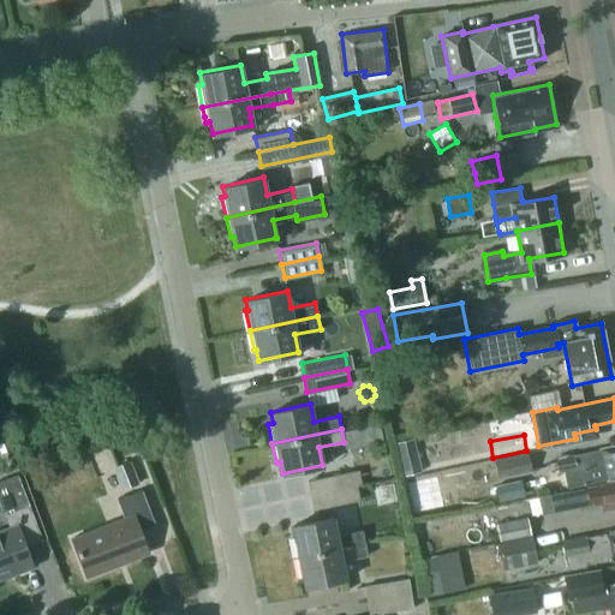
[(559,471),(563,470),(567,485),(614,475),(614,443),(556,455),(559,471)]
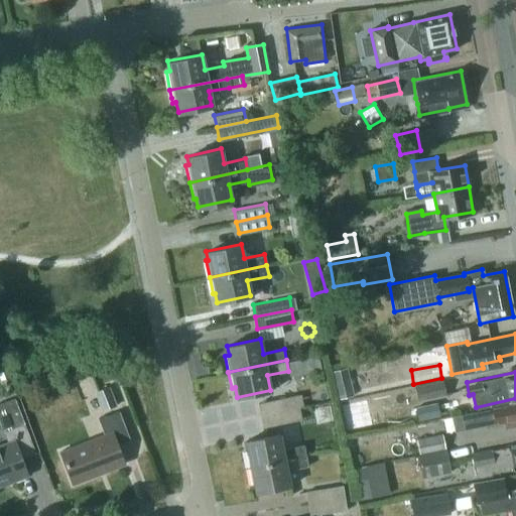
[(414,385),(418,401),(445,396),(442,379),(414,385)]
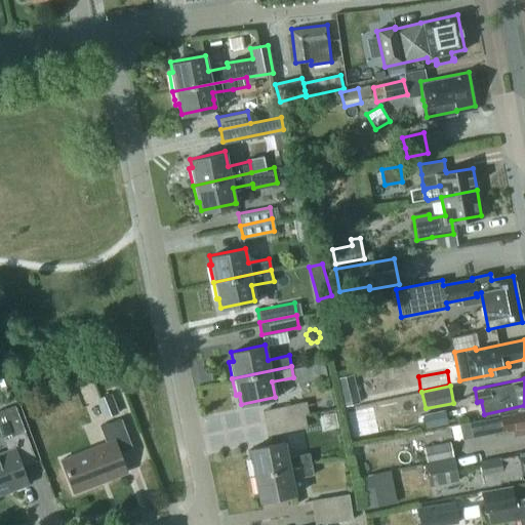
[(98,399),(106,417),(118,413),(110,394),(98,399)]
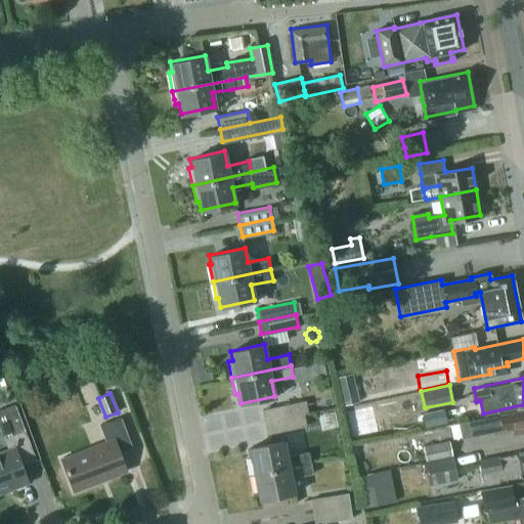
[(262,409),(264,422),(308,413),(306,401),(262,409)]
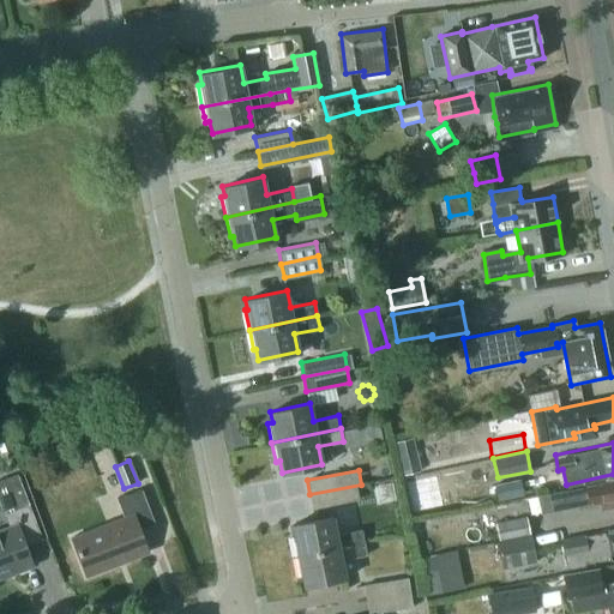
[(0,480),(0,499),(5,511),(29,500),(17,473),(0,480)]
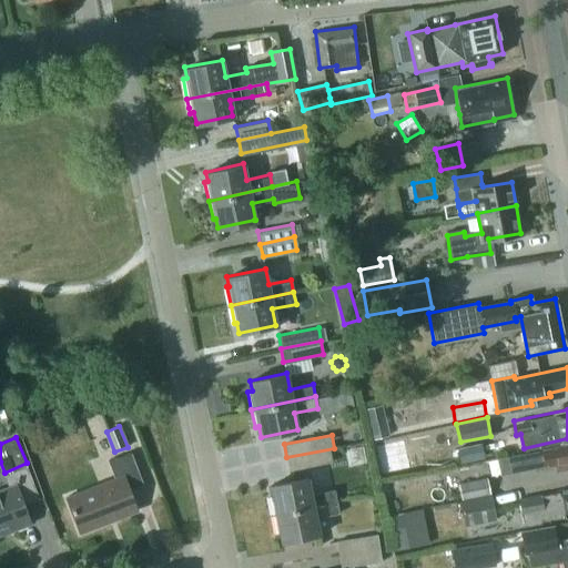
[(567,443),(519,453),(523,469),(555,463),(556,469),(567,466),(567,443)]
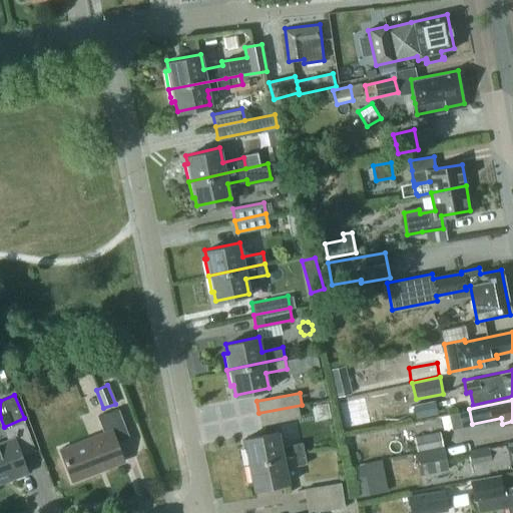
[(427,401),(412,404),(415,418),(430,415),(427,401)]
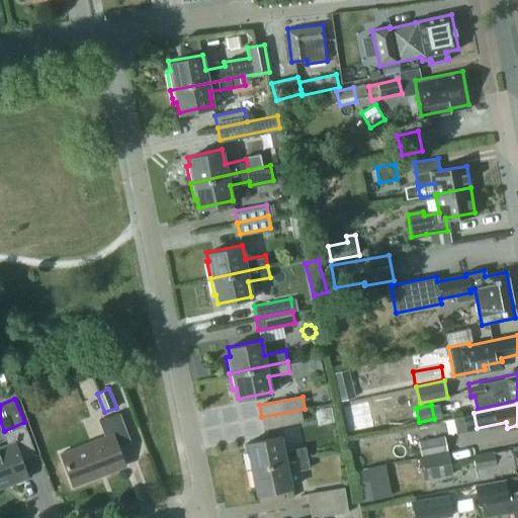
[(261,417),(263,429),(303,421),(299,410),(305,409),(261,417)]
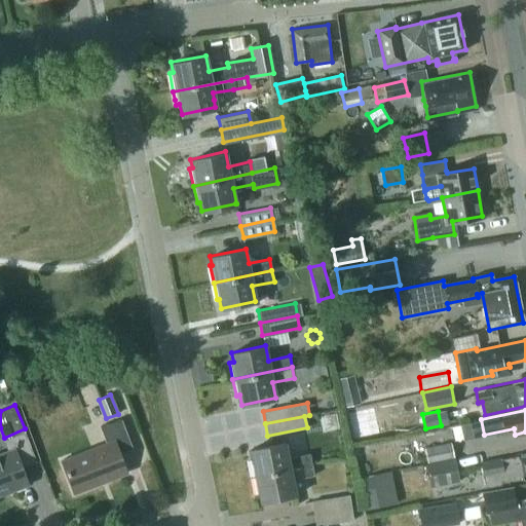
[(63,460),(74,491),(125,472),(118,453),(132,448),(121,420),(100,427),(106,444),(63,460)]
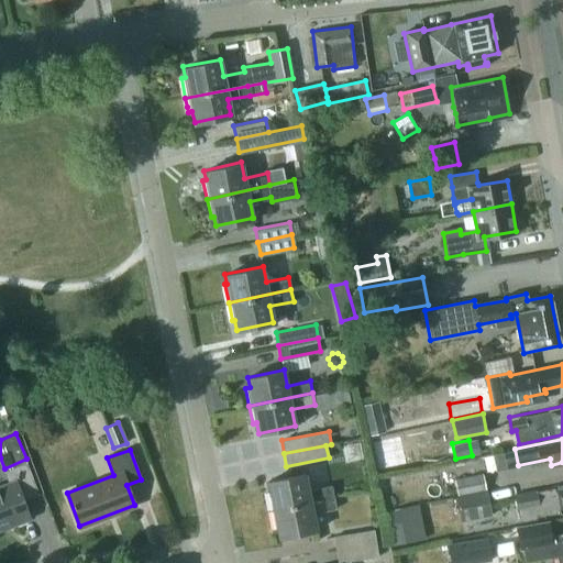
[(0,487),(0,526),(8,523),(8,525),(29,518),(22,499),(37,494),(26,464),(3,472),(8,485),(0,487)]
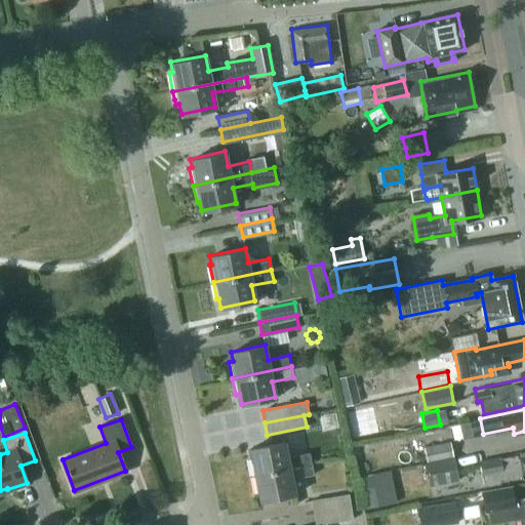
[(249,460),(253,476),(311,463),(308,452),(287,457),(284,442),(250,450),(252,459),(249,460)]
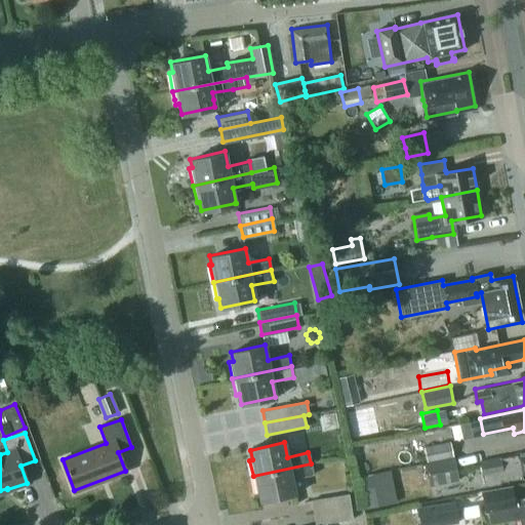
[(423,447),(427,461),(452,456),(449,442),(423,447)]
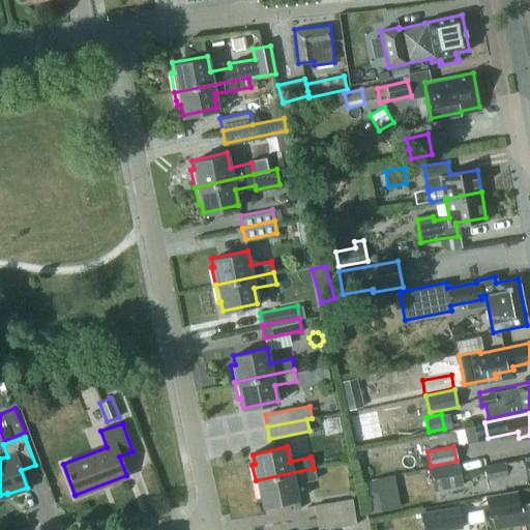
[(484,464),(489,489),(505,486),(504,482),(525,478),(526,481),(529,480),(529,453),(521,457),(521,459),(504,462),(504,461),(484,464)]
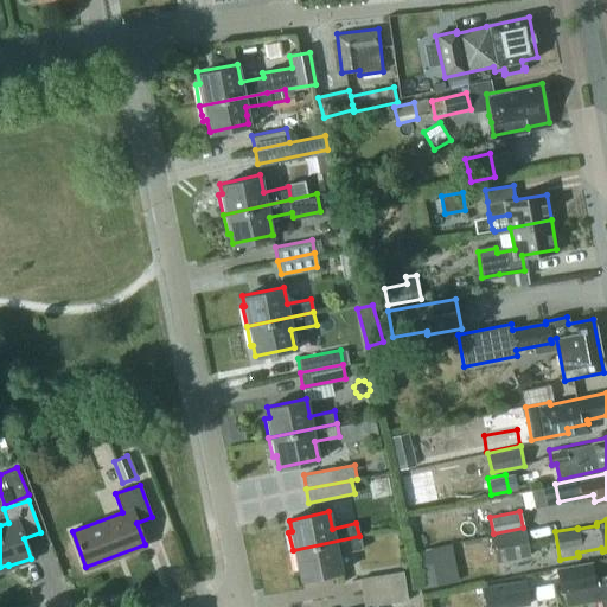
[(524,529),(491,536),(497,563),(530,556),(524,529)]
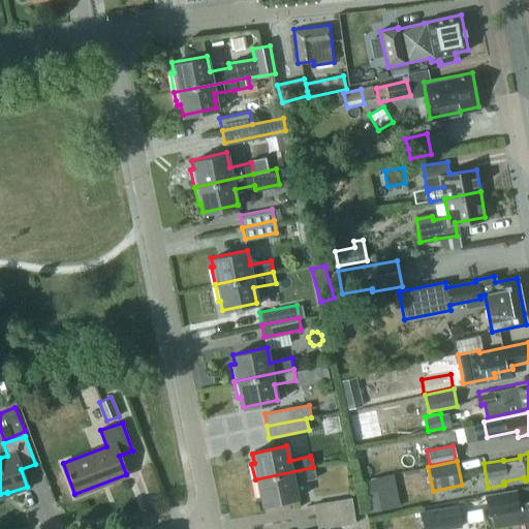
[(255,479),(256,483),(255,483),(258,497),(260,496),(262,505),(298,497),(293,483),(315,477),(313,467),(255,479)]
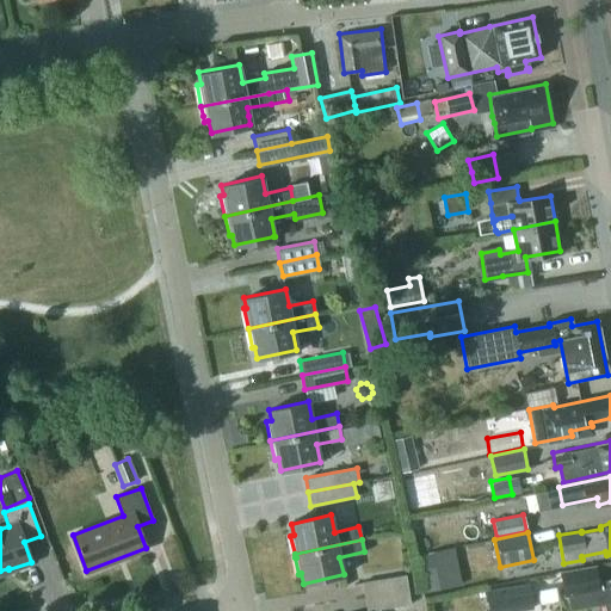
[(432,551),(419,555),(426,591),(440,588),(432,551)]
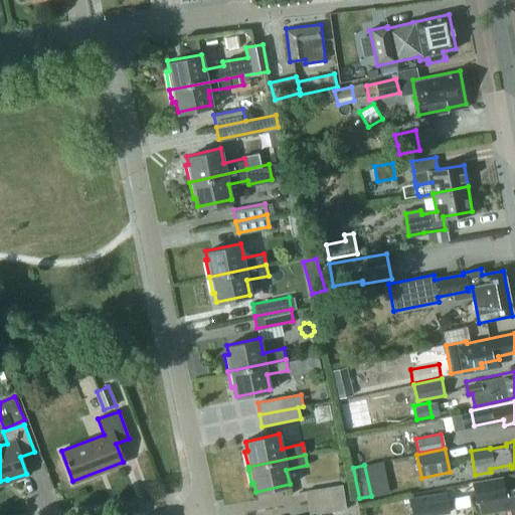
[(514,514),(514,487),(503,490),(501,476),(473,481),(476,502),(478,501),(480,512),(509,508),(509,514),(514,514)]
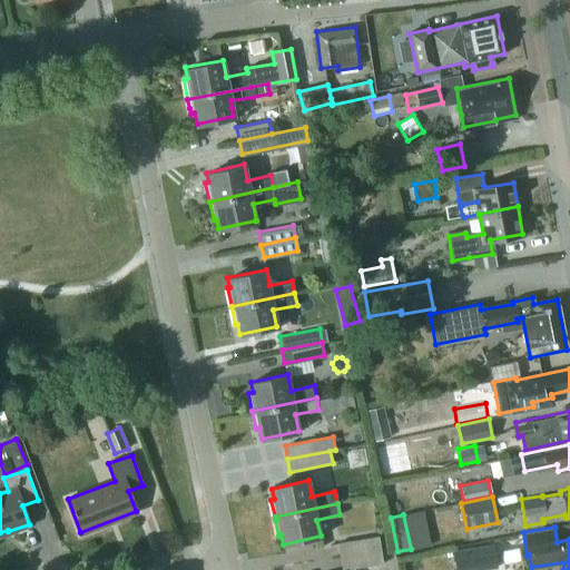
[(338,543),(341,559),(382,552),(380,537),(338,543)]
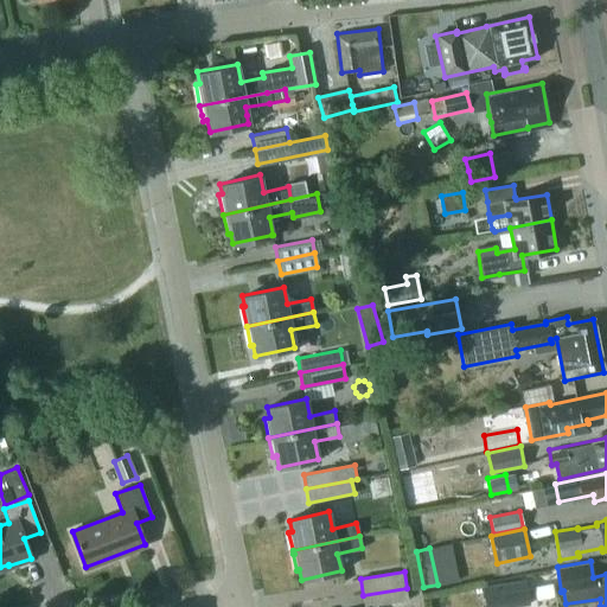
[(483,588),(486,606),(519,606),(530,606),(525,580),(483,588)]
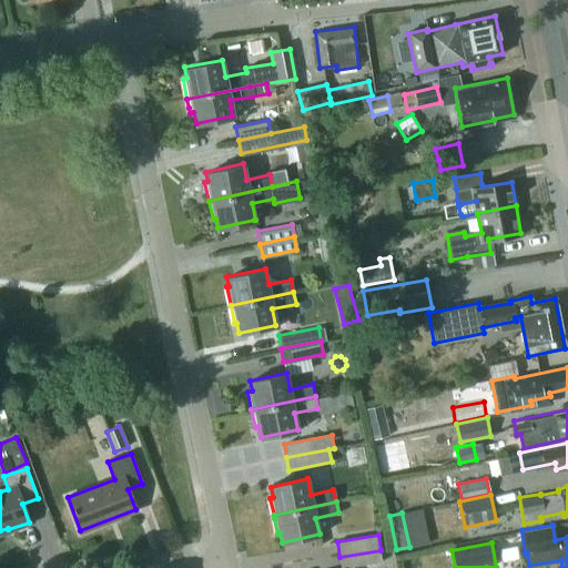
[(340,557),(342,567),(383,560),(381,550),(340,557)]
